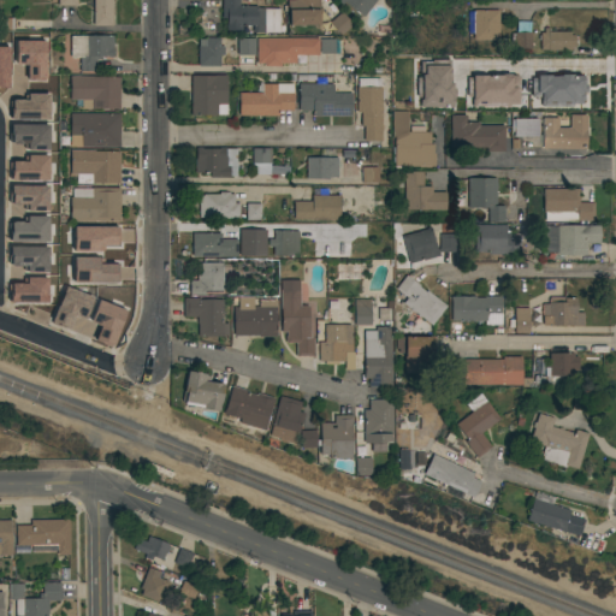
[(93,0),(111,0),(111,27),(93,25),(93,0)]
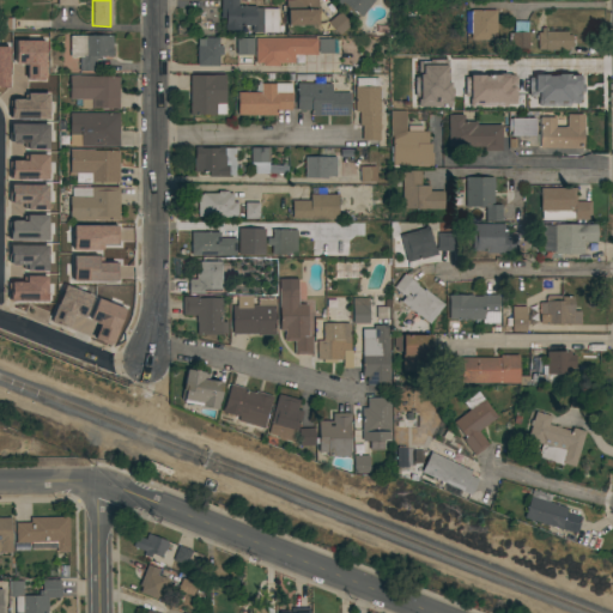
[(220,0),(237,0),(237,6),(255,6),(255,8),(262,8),(262,24),(262,32),(252,32),(252,25),(240,25),(240,30),(225,30),(225,18),(220,18),(220,0)]
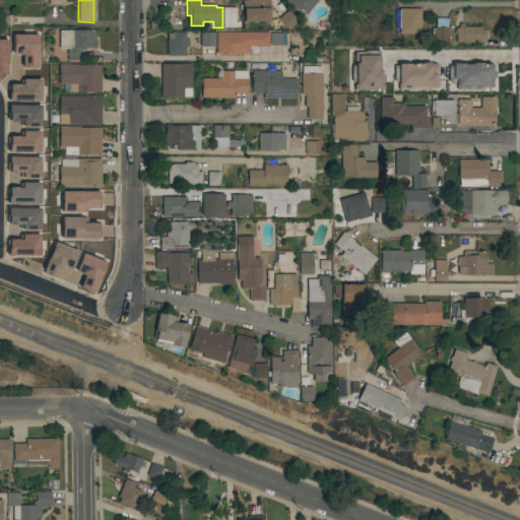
[(243,21),(243,7),(242,7),(242,0),(269,0),(269,1),(268,1),(268,21),(243,21)]
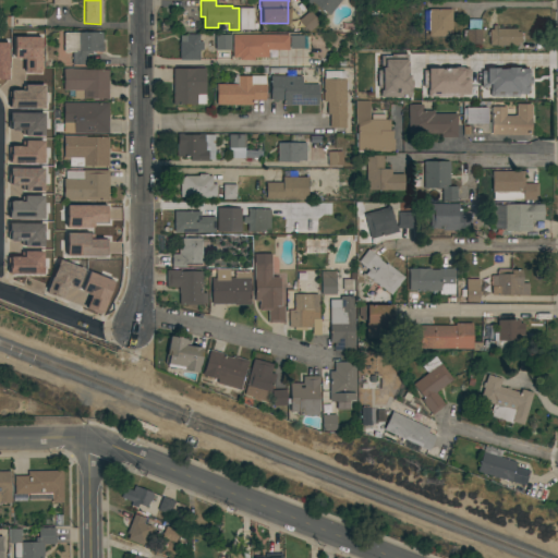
[(339,0),(328,15),(311,2),(310,4),(304,0),(339,0)]
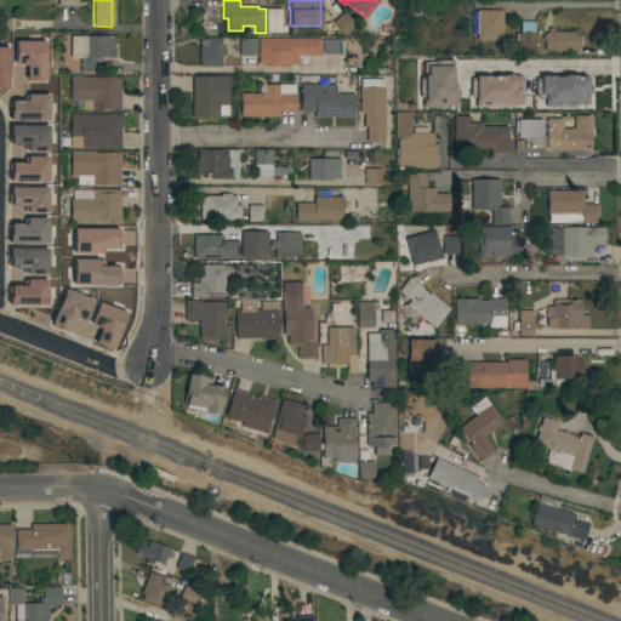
[(477,34),(471,34),(471,11),(476,11),(476,10),(502,11),(502,40),(477,40),(477,34)]
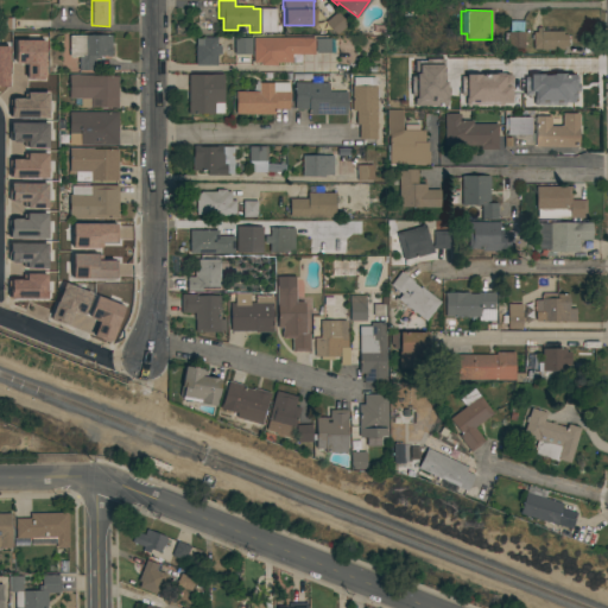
[(336,12),(347,25),(336,35),(324,21),(336,12)]
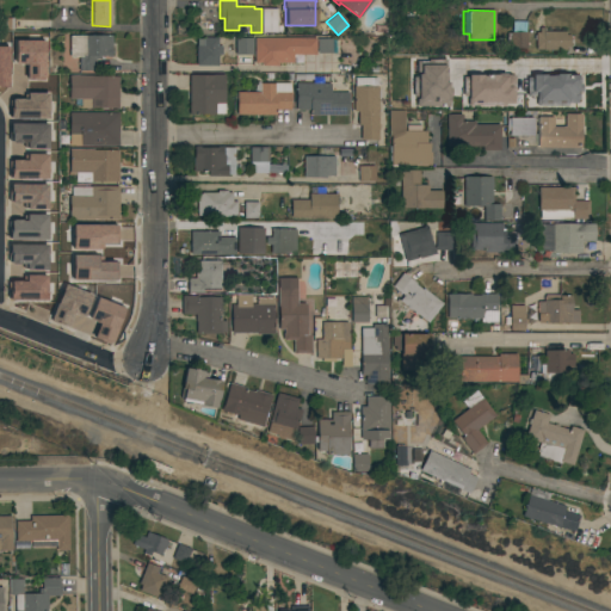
[(510,32),(511,32),(511,28),(524,28),(524,32),(526,32),(526,48),(510,48),(510,32)]
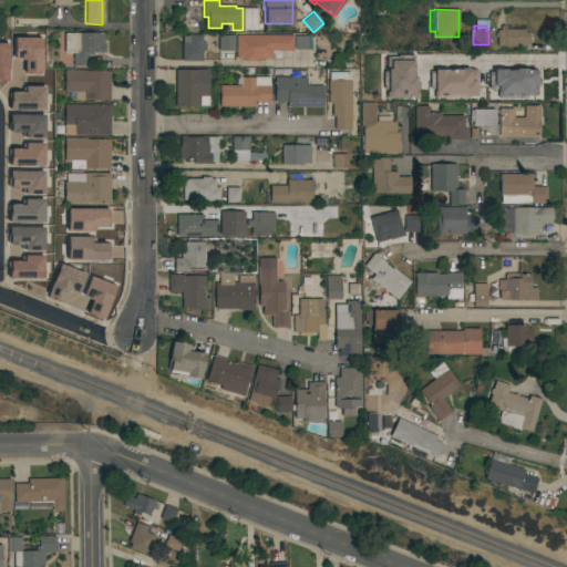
[(524,29),(524,32),(528,32),(528,43),(525,43),(525,47),(503,47),(503,45),(496,45),(496,27),(505,27),(505,30),(524,29)]
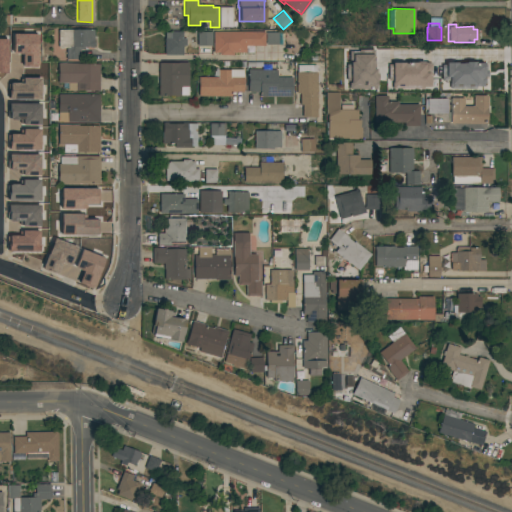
[(93,29),(93,42),(94,42),(94,46),(93,46),(93,48),(84,48),(84,50),(79,50),(79,59),(66,60),(65,48),(58,48),(58,30),(93,29)]
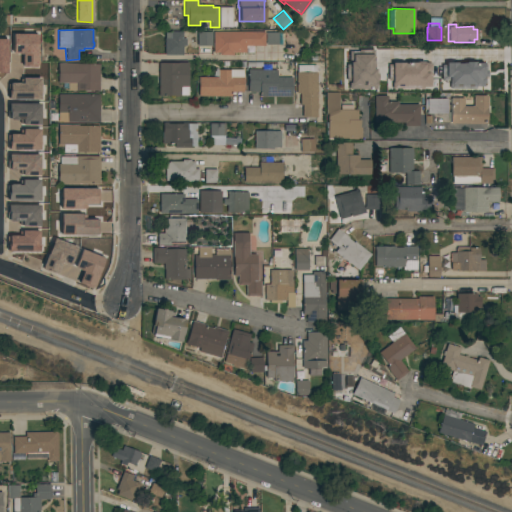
[(164,38),(170,38),(170,32),(182,32),(182,38),(185,38),(185,46),(182,46),(182,55),(164,55),(164,38)]
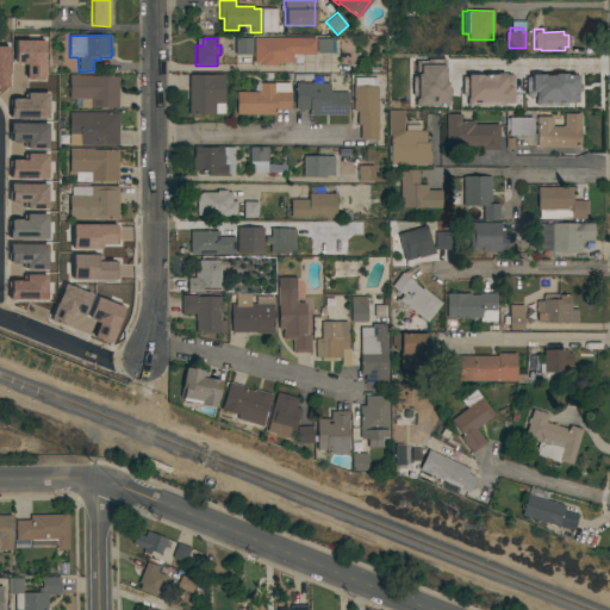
[(235,38),(251,38),(251,55),(235,55),(235,38)]
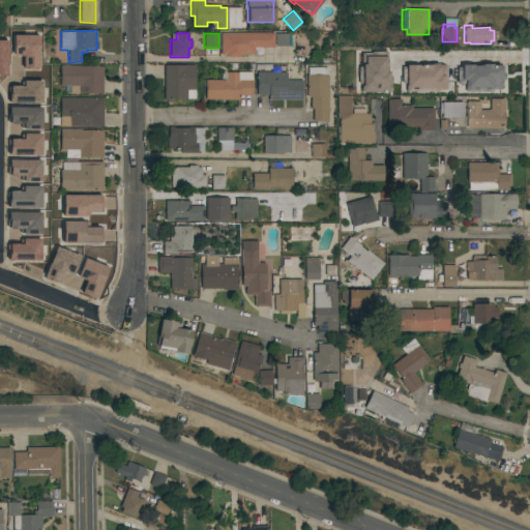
[(273,33),(273,48),(254,48),(254,55),(240,55),(240,57),(227,57),(227,55),(221,55),(221,33),(273,33)]
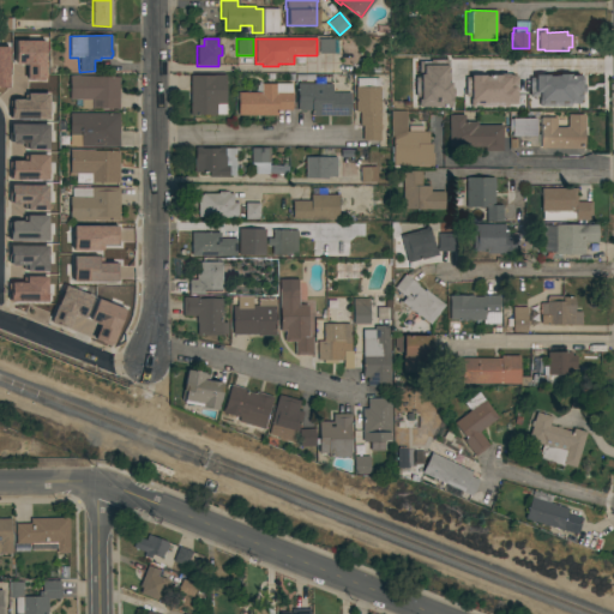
[(416,61),(416,107),(451,107),(450,61),(416,61)]
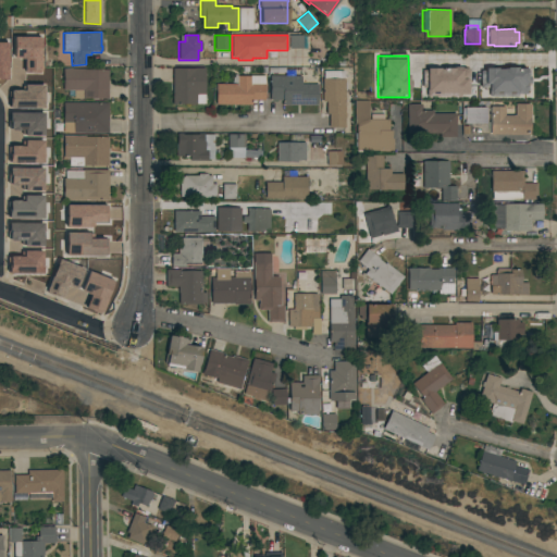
[(485,91),(481,91),(481,86),(484,86),(484,73),(490,73),(490,78),(492,78),(492,66),(521,65),(521,91),(485,91)]
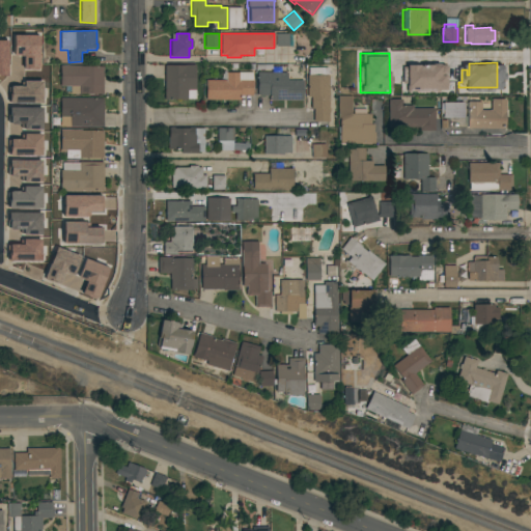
[(407,66),(408,90),(446,89),(445,64),(407,66)]
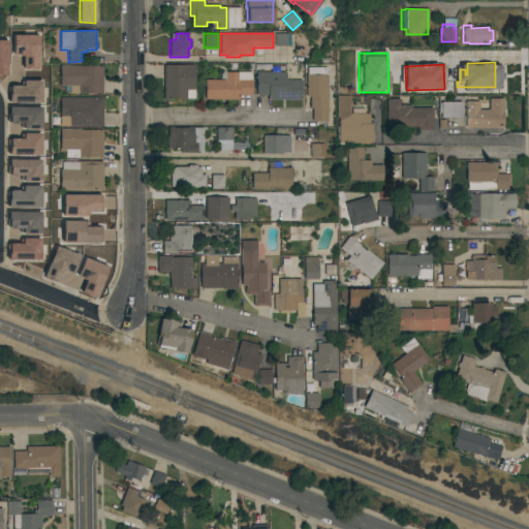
[(101,94),(69,94),(69,86),(59,86),(59,65),(82,65),(81,66),(102,66),(101,94)]
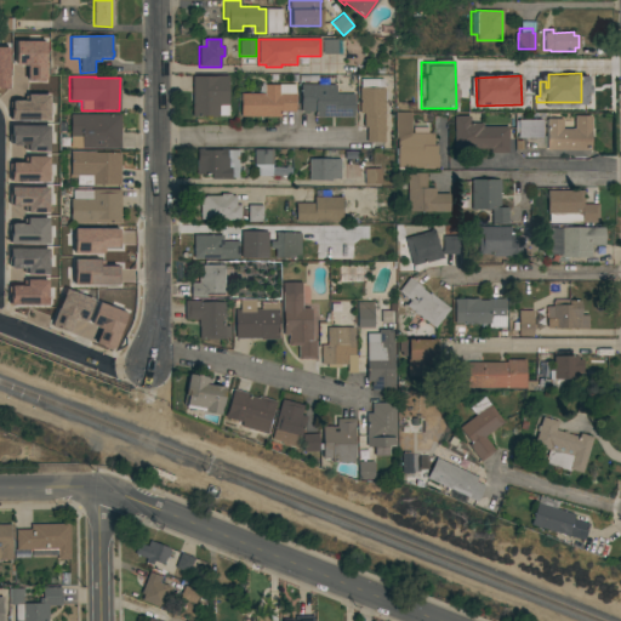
[(192,77),(228,77),(228,117),(192,117),(192,77)]
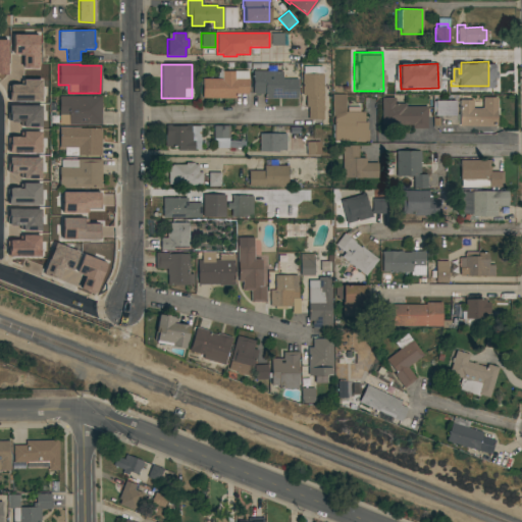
[(322,119),(308,119),(308,106),(305,106),(305,95),(302,95),(302,73),(303,73),(303,66),(321,66),(321,73),(322,73),(322,119)]
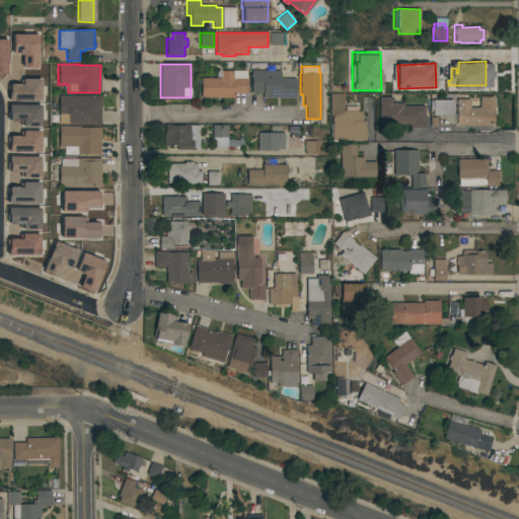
[(280,71),(280,78),(296,78),(296,97),(263,97),(263,93),(250,93),(250,71),(280,71)]
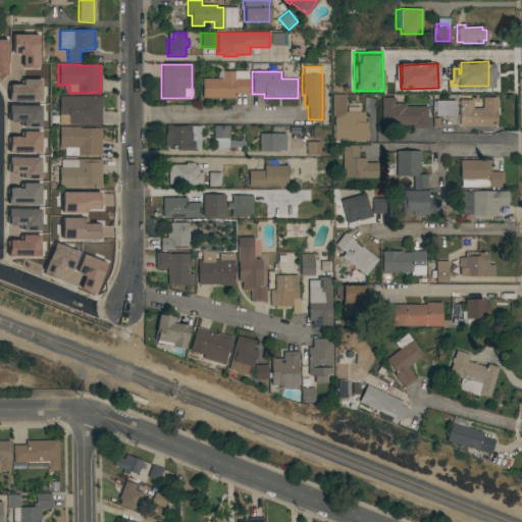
[(221,79),(221,72),(233,72),(233,79),(247,79),(247,94),(236,94),(236,98),(202,98),(202,79),(221,79)]
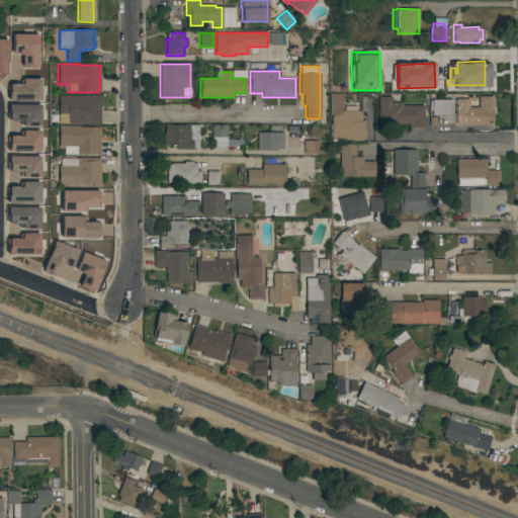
[(361,111),(361,121),(363,121),(363,130),(364,130),(364,141),(337,141),(337,142),(331,142),(331,137),(329,137),(329,132),(331,132),(331,131),(329,131),(329,123),(329,93),(342,93),(342,111),(361,111)]
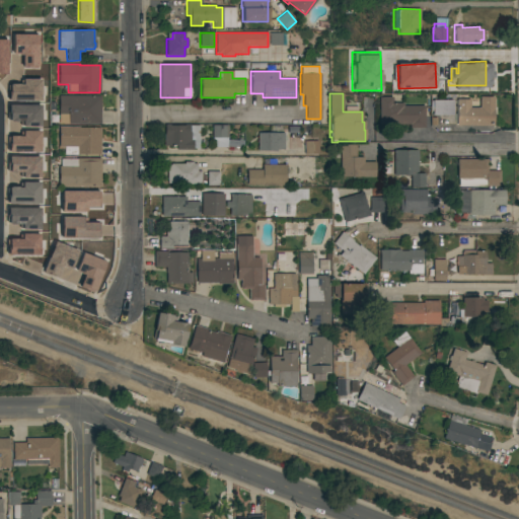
[(100,95),(100,124),(68,124),(68,115),(59,115),(59,95),(100,95)]
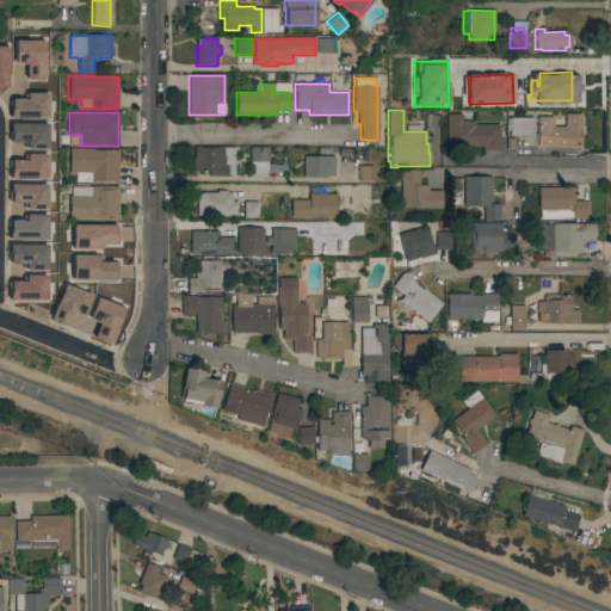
[(499,124),(499,150),(482,150),(482,147),(446,147),(446,115),(461,115),(461,122),(474,122),(474,124),(499,124)]
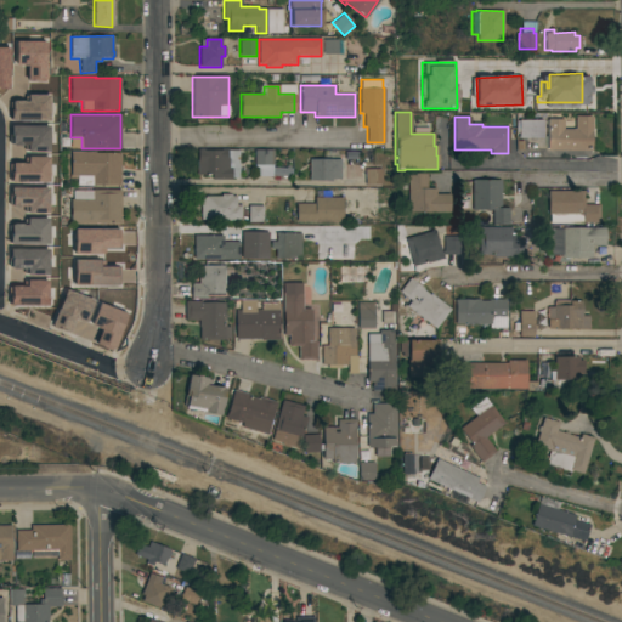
[(591,151),(547,151),(547,119),(563,119),(563,129),(575,129),(575,117),(592,117),(591,151)]
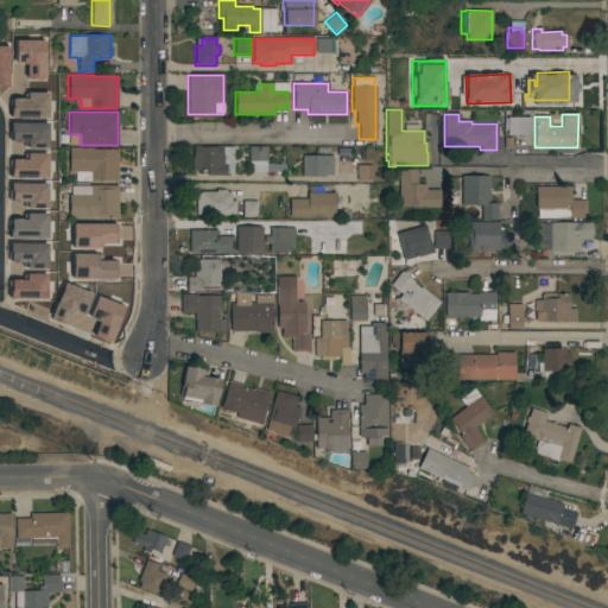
[(530,118),(530,135),(507,135),(507,130),(504,130),(504,119),(506,119),(506,118),(530,118)]
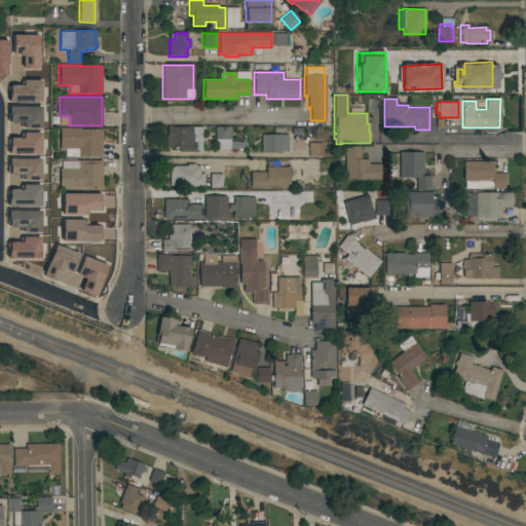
[(166,126),(172,126),(186,127),(187,125),(192,126),(201,127),(201,150),(195,150),(195,152),(179,151),(179,148),(165,147),(166,126)]
